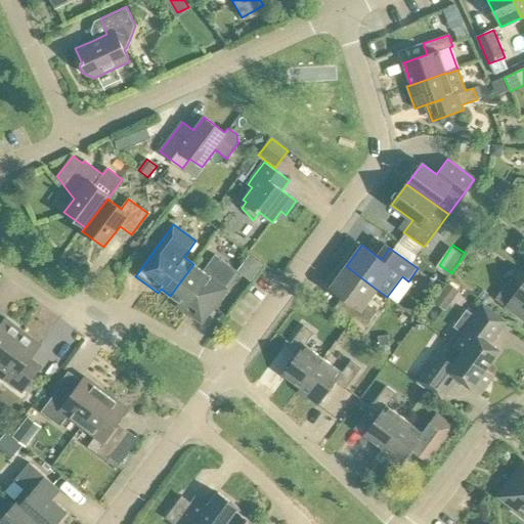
[(203,270),(193,264),(170,296),(179,302),(177,305),(202,323),(221,298),(218,296),(236,271),(215,255),(203,270)]
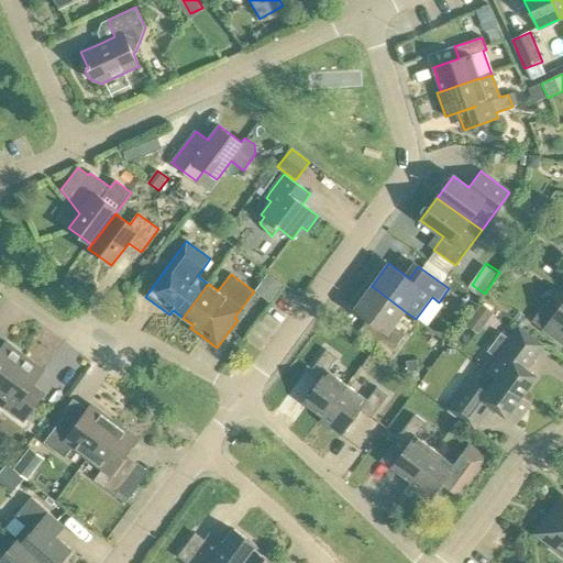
[(394,326),(405,311),(372,286),(354,309),(375,324),(366,337),(389,354),(405,334),(394,326)]
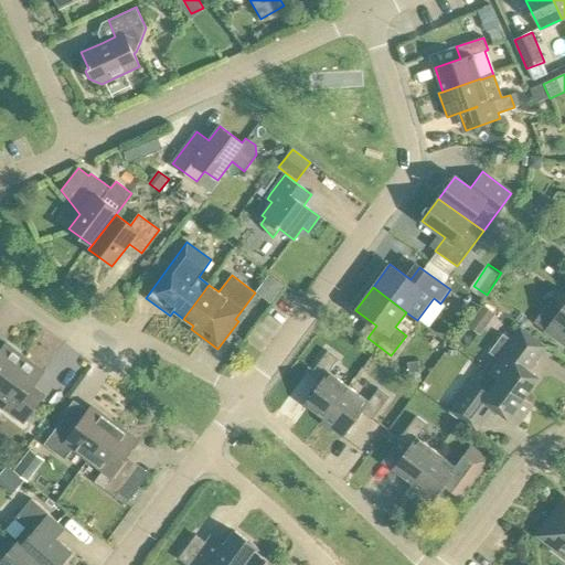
[(564,304),(561,310),(548,301),(533,322),(564,345),(564,304)]
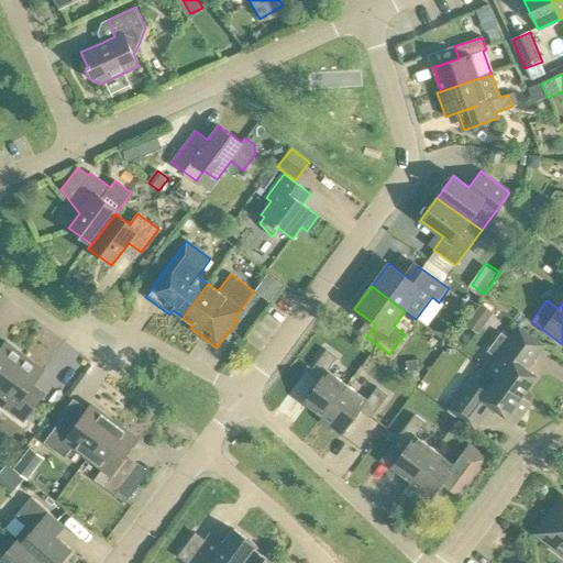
[(496,378),(522,397),(537,376),(525,367),(542,344),(518,326),(509,339),(500,333),(487,351),(497,359),(487,373),(496,378)]
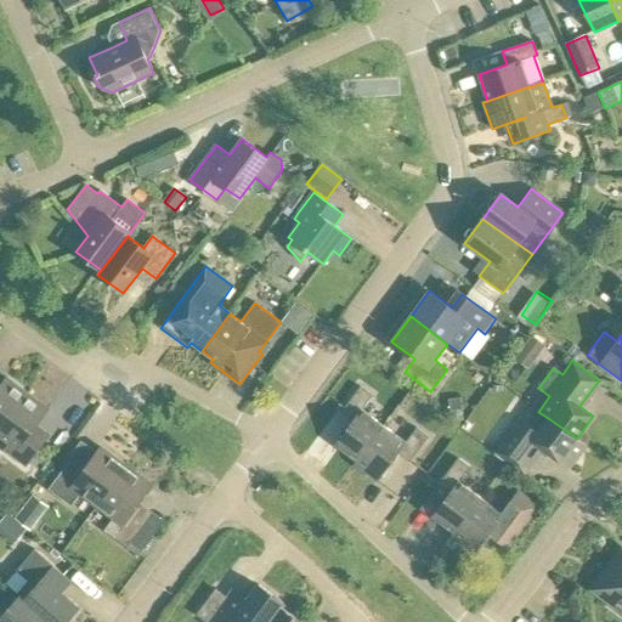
[(0,429),(27,394),(6,378),(0,385),(0,429)]
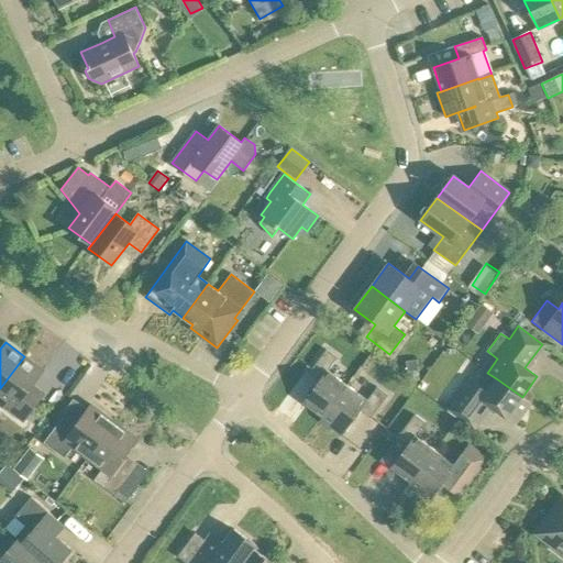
[(323,417),(348,386),(328,371),(337,357),(326,350),(309,373),(320,381),(304,403),(323,417)]
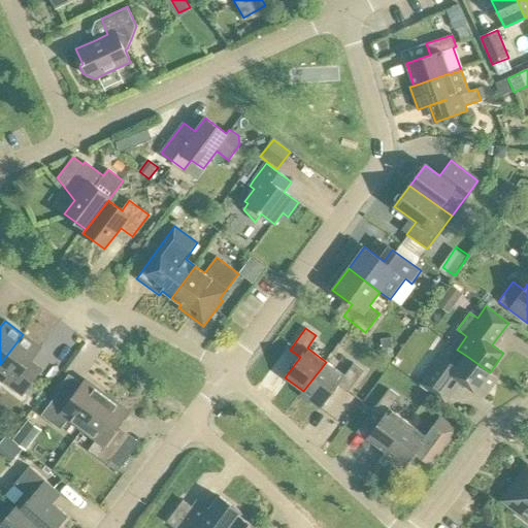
[(23,334),(0,364),(0,370),(8,376),(3,383),(22,396),(39,372),(28,364),(41,347),(23,334)]
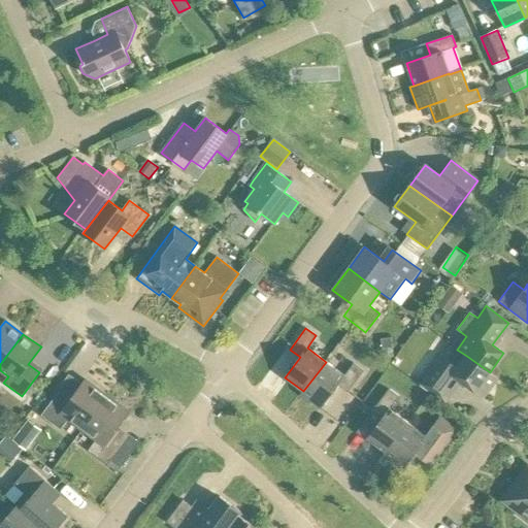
[(395,348),(382,349),(383,359),(396,357),(395,348)]
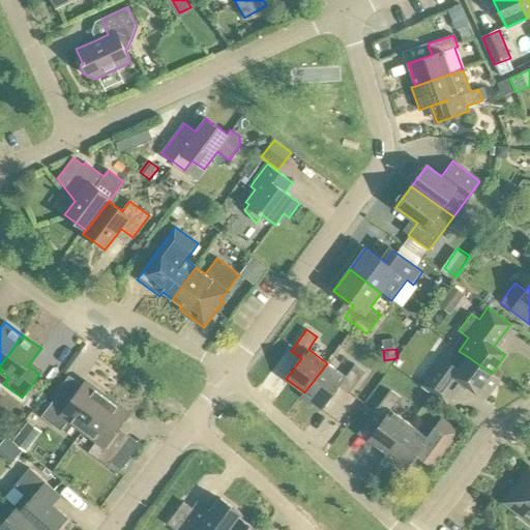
[(492,374),(467,356),(459,369),(443,357),(422,385),(442,400),(458,379),(484,400),(500,380),(492,374)]
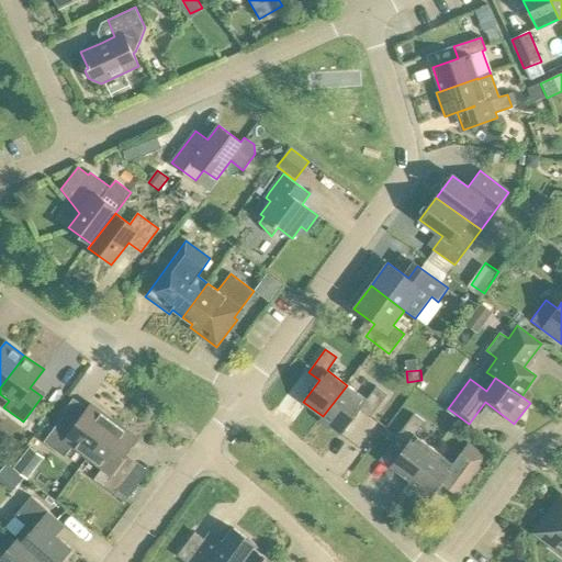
[(347,385),(323,416),(319,419),(340,435),(359,409),(370,417),(386,394),(375,386),(367,400),(347,385)]
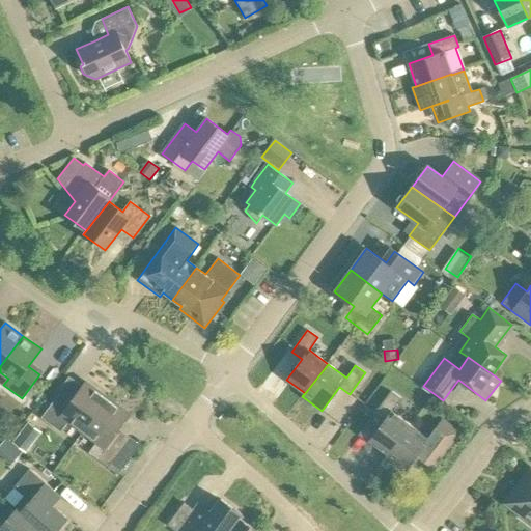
[(68,422),(82,431),(108,398),(86,382),(70,403),(58,395),(42,418),(60,432),(68,422)]
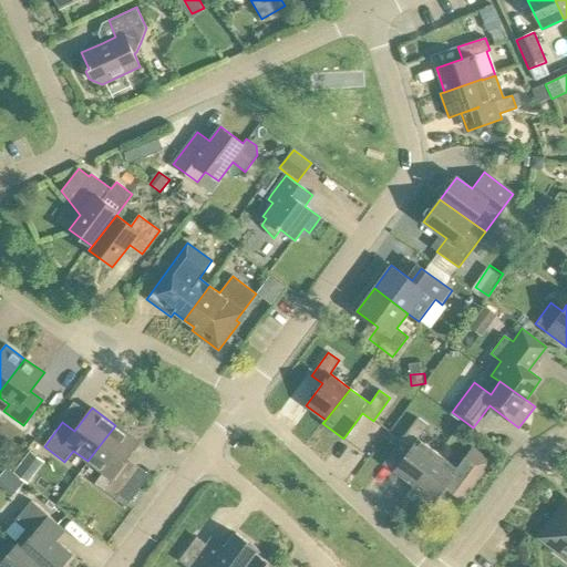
[(414,485),(439,454),(419,439),(428,426),(418,418),(400,441),(411,449),(394,471),(414,485)]
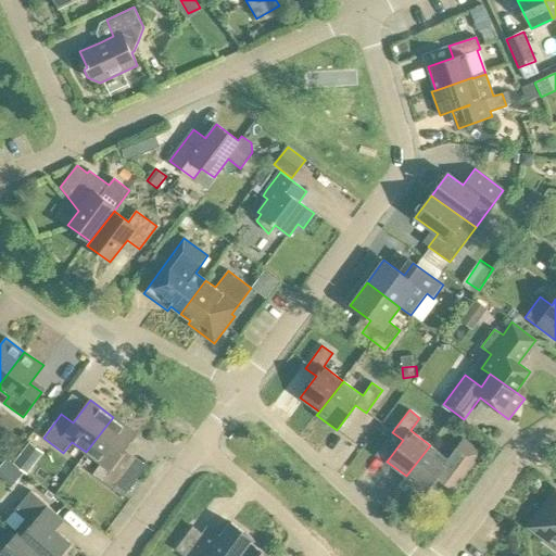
[(124,496),(133,484),(123,477),(130,466),(118,456),(135,433),(113,417),(86,452),(101,463),(93,475),(124,496)]
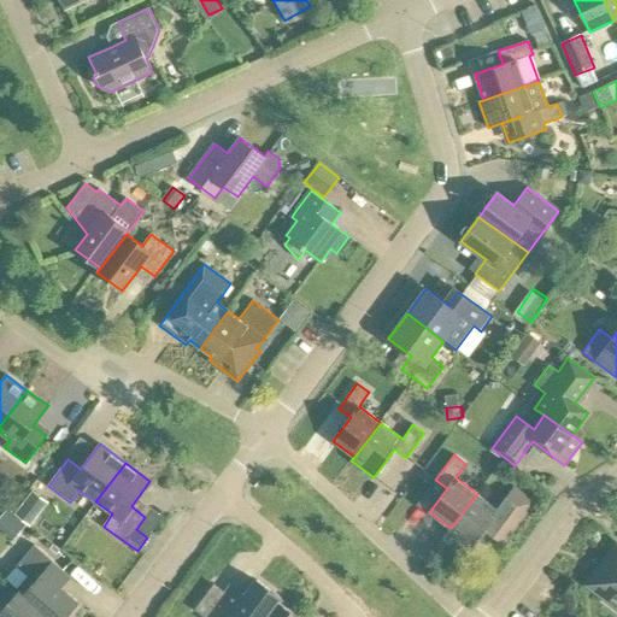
[(477,494),(451,528),(447,533),(470,550),(485,529),(503,542),(533,503),(513,488),(498,510),(477,494)]
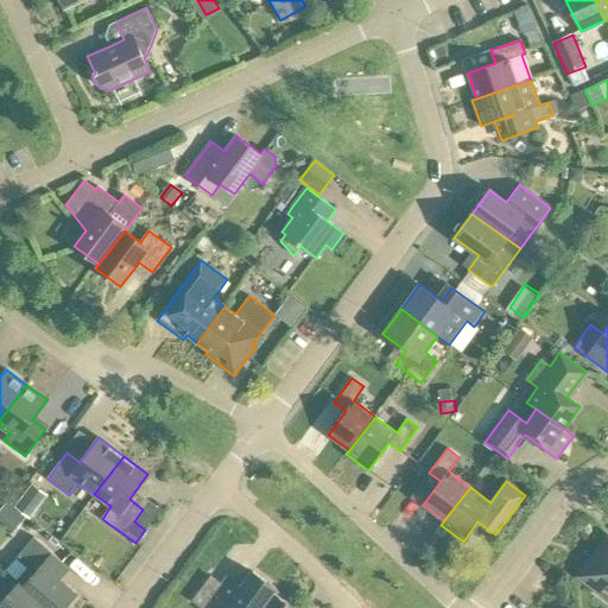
[(30,518),(48,495),(32,483),(14,506),(30,518)]
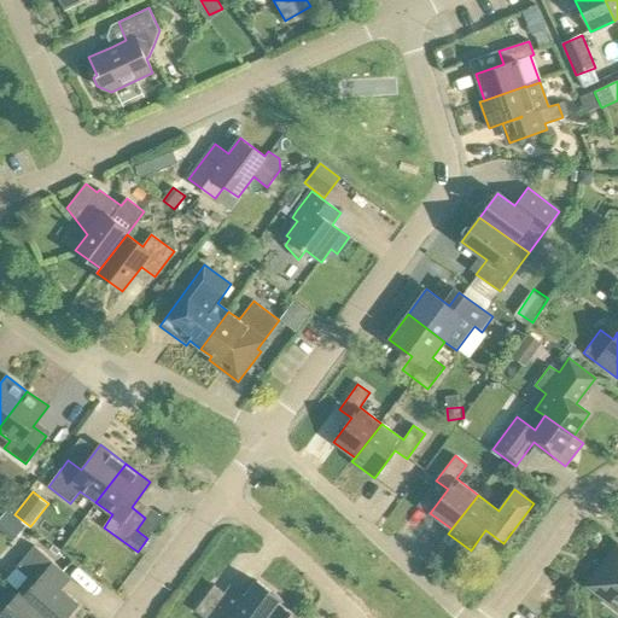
[(23,596),(48,617),(65,617),(79,604),(62,589),(71,578),(34,546),(16,567),(28,577),(17,589),(19,592),(24,595),(23,596)]
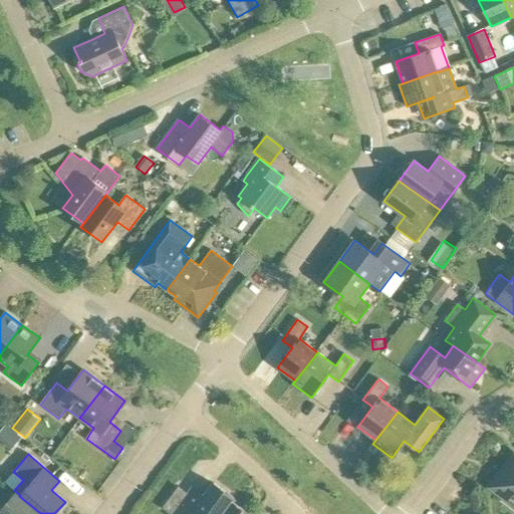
[(513,455),(491,487),(513,504),(513,455)]
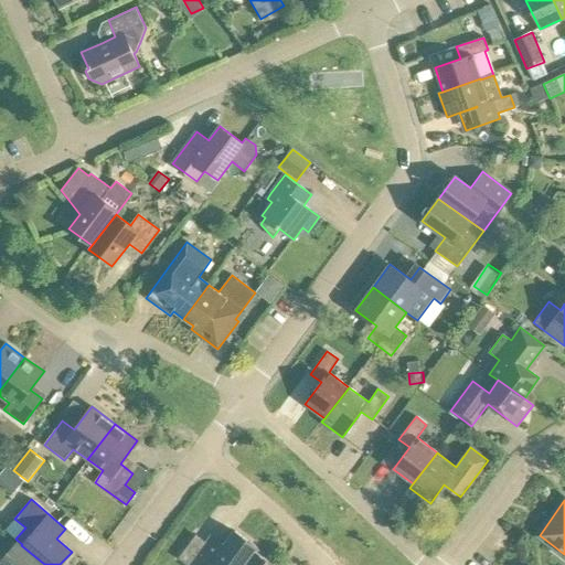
[(245,564),(255,553),(258,548),(234,531),(224,544),(211,534),(205,542),(195,535),(178,558),(187,564),(245,564)]
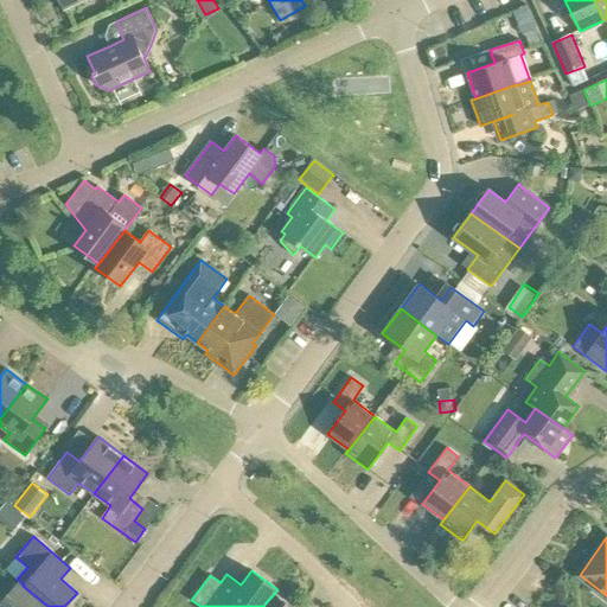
[(24,585),(19,581),(8,594),(0,586),(0,606),(48,606),(23,586),(24,585)]
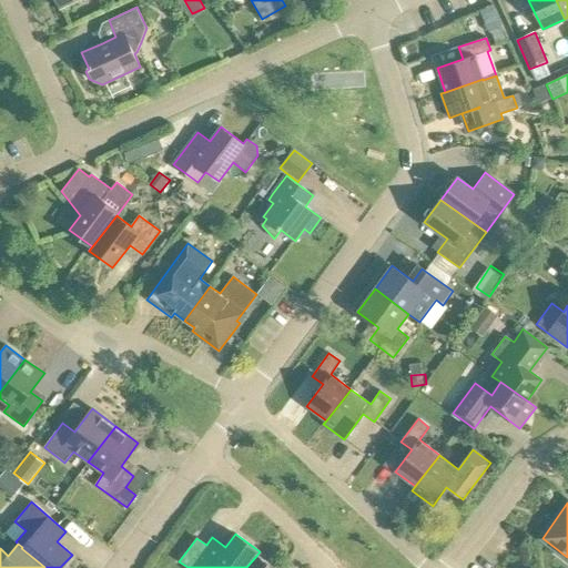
[(273,567),(256,556),(246,567),(273,567)]
